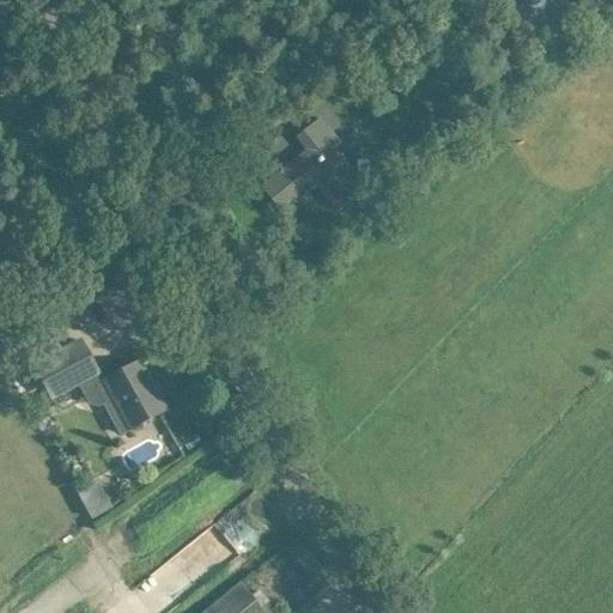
[(554,0),(492,0),(519,30),(554,0)]
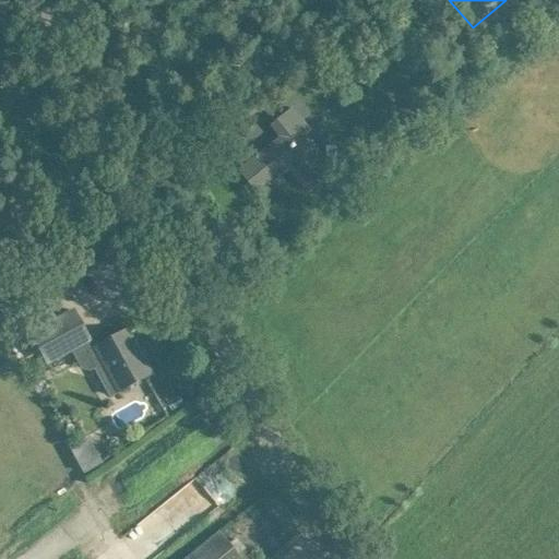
[(292,108),(270,126),(278,138),(237,169),(257,194),(288,169),(306,192),(332,171),(302,133),(308,129),(292,108)]
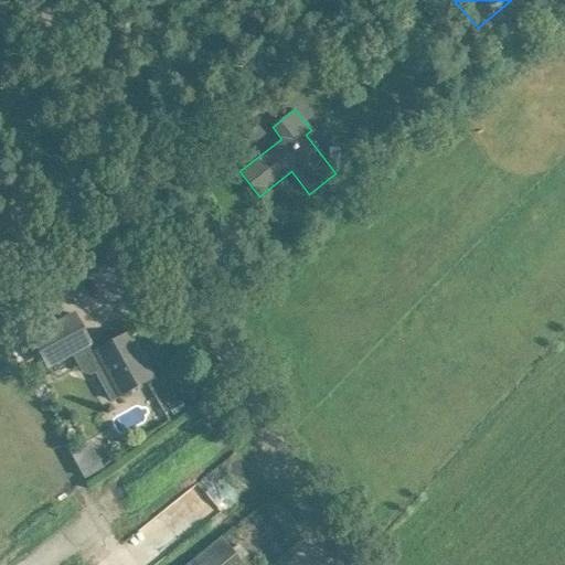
[(17,280),(0,289),(0,302),(9,298),(7,295),(21,288),(17,280)]
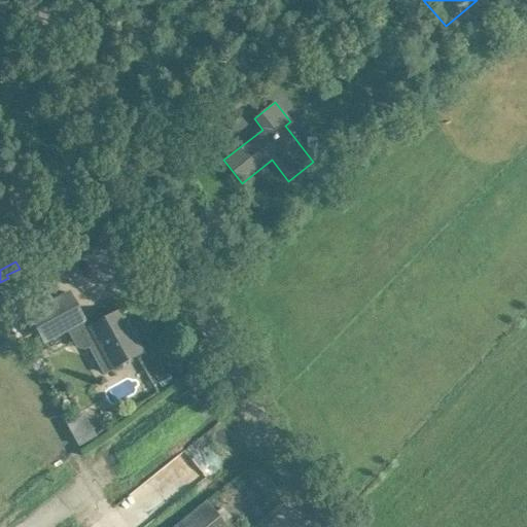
[(34,277),(21,285),(28,299),(41,290),(34,277)]
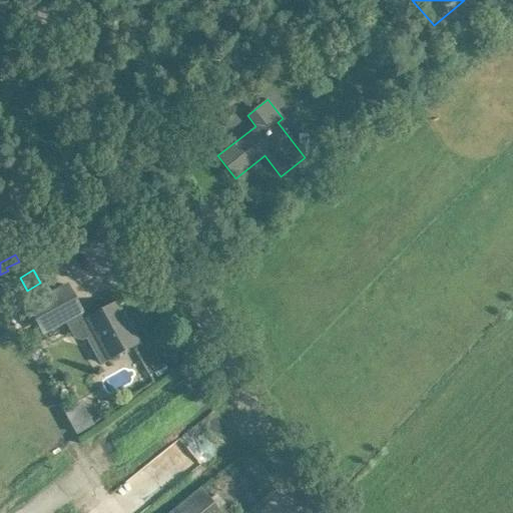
[(64,322),(81,313),(66,286),(27,307),(43,334),(64,322)]
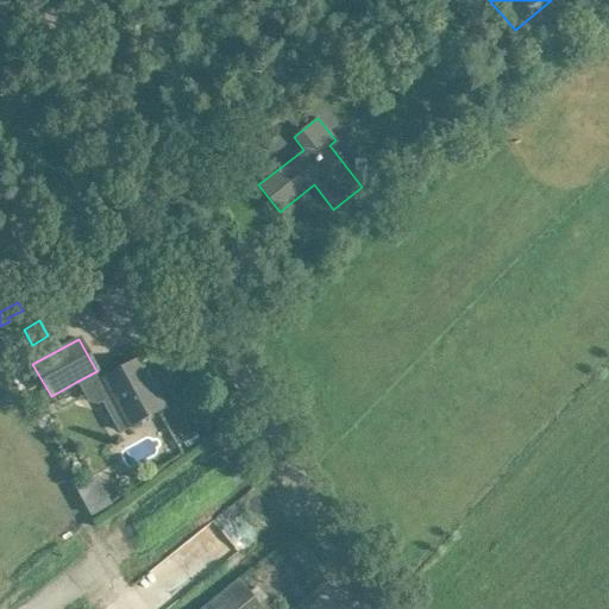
[(96,371),(76,382),(88,402),(96,405),(102,402),(118,432),(130,426),(137,421),(158,410),(149,394),(155,391),(137,360),(117,371),(104,378),(99,370),(96,371)]
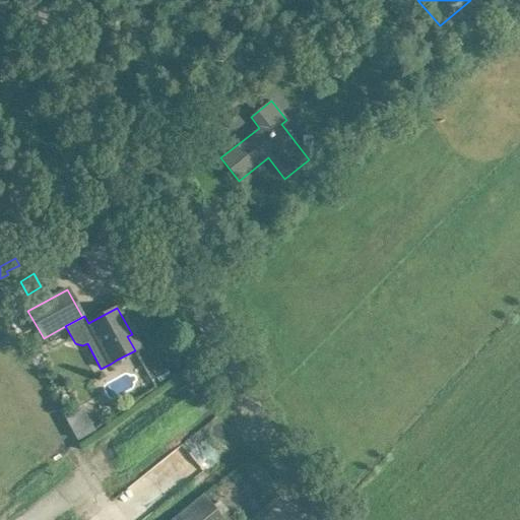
[(82,443),(102,437),(94,413),(75,419),(82,443)]
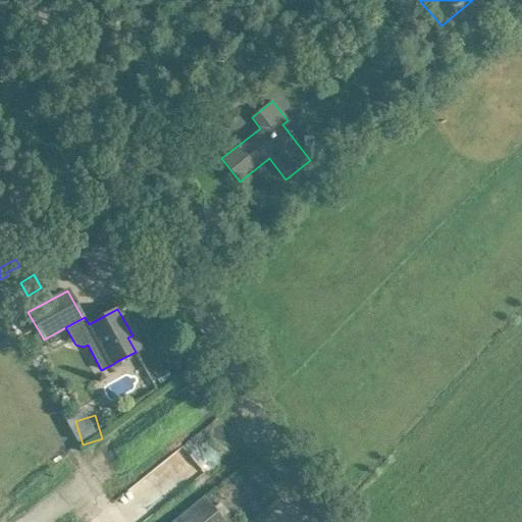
[(172,521),(223,521),(203,498),(172,521)]
